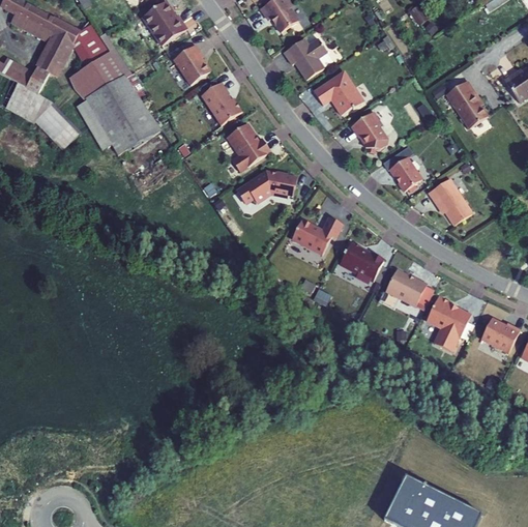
[(74,87),(84,98),(75,104),(100,148),(111,142),(117,153),(159,128),(153,117),(125,77),(98,35),(88,19),(79,31),(21,0),(1,0),(0,2),(0,5),(13,12),(9,20),(22,26),(21,28),(28,31),(29,30),(49,40),(39,58),(58,68),(71,44),(84,66),(67,79),(74,87)]
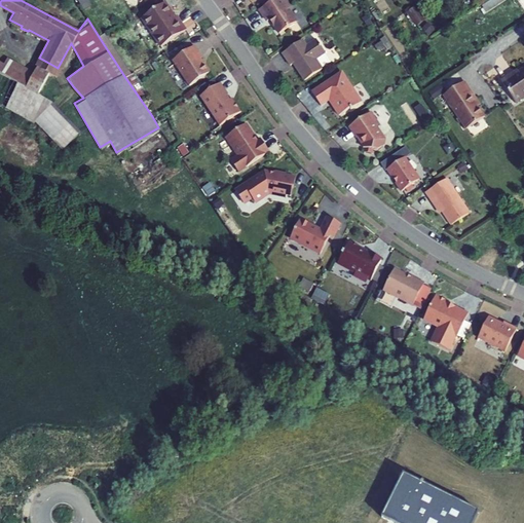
[(163,0),(140,15),(159,43),(184,27),(175,12),(173,14),(163,0)]
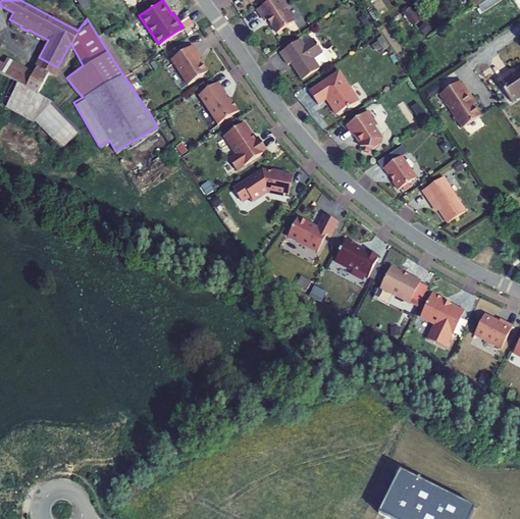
[(286,3),(283,0),(267,0),(256,7),(263,18),(266,17),(275,31),(293,19),(284,7),(286,3)]
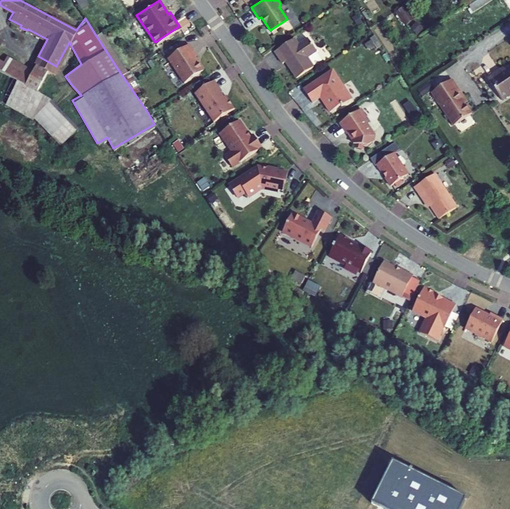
[(472,0),(466,4),(470,11),(486,0),(472,0)]
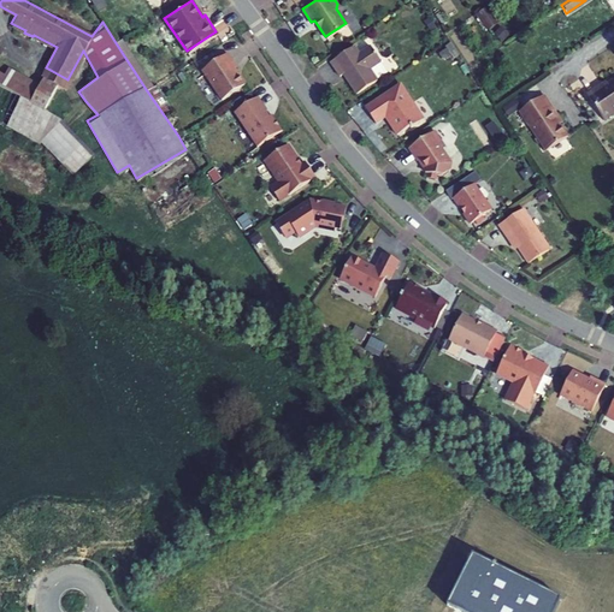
[(489,27),(500,18),(488,3),(477,11),(489,27)]
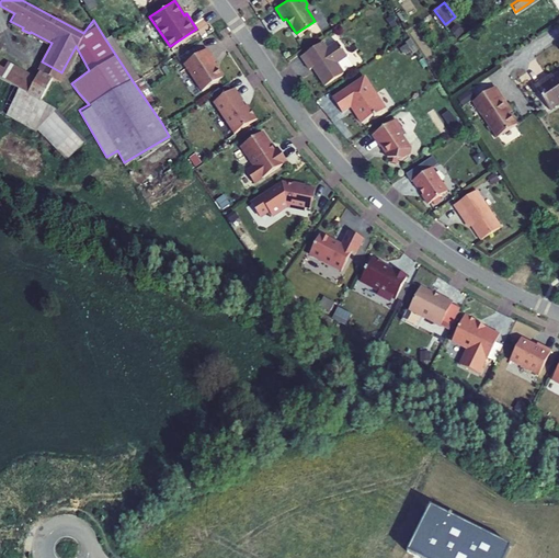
[(352,64),(337,40),(326,46),(321,40),(299,54),(308,67),(314,64),(315,67),(314,68),(323,83),(342,71),(342,70),(352,64)]
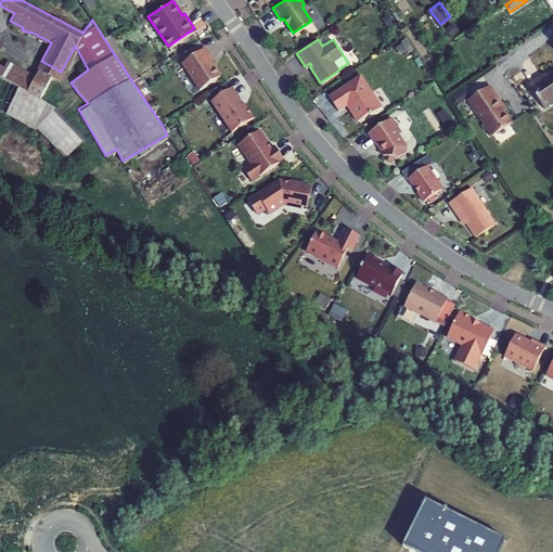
[(203,46),(180,61),(198,88),(219,74),(209,60),(210,58),(203,46)]
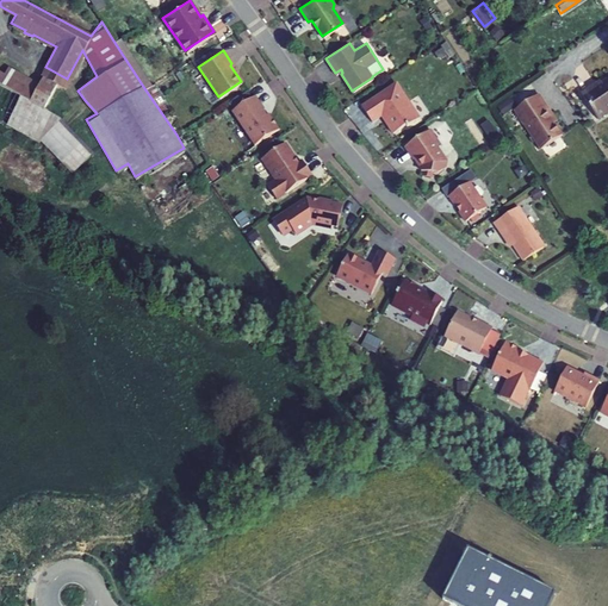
[(67,79),(45,67),(41,75),(54,82),(63,87),(67,79)]
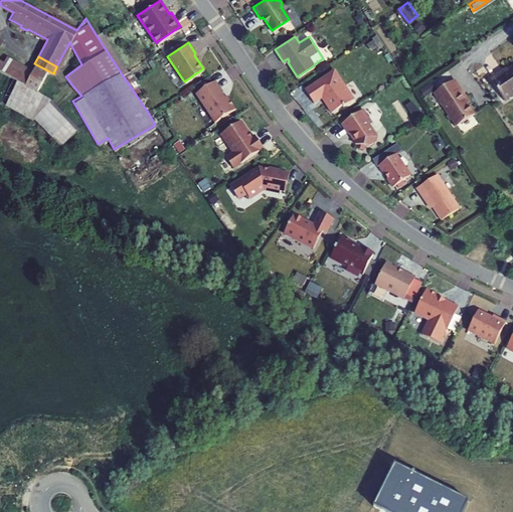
[(497,70),(488,76),(503,99),(512,91),(512,62),(499,73),(497,70)]
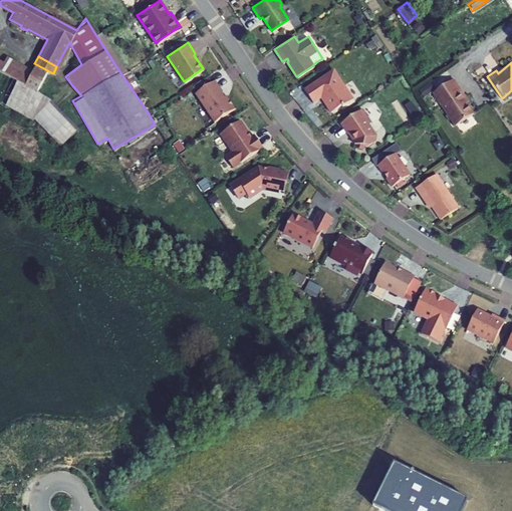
[(33,116),(59,144),(77,126),(50,98),(64,85),(54,74),(45,69),(34,63),(23,83),(0,70),(0,99),(32,117),(33,116)]
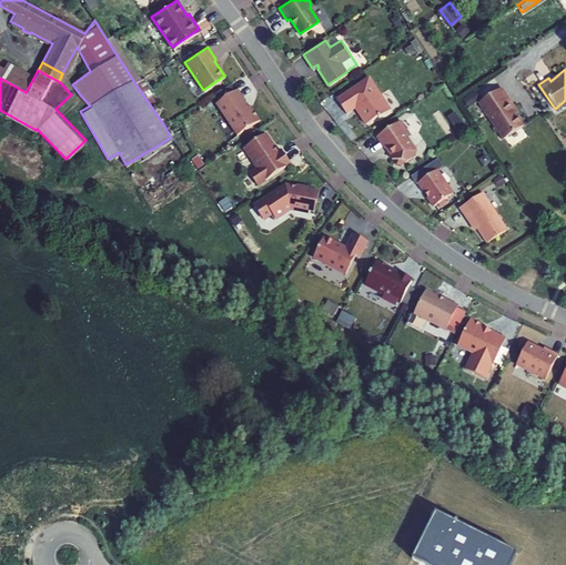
[(388,108),(366,76),(334,97),(344,111),(353,106),(364,122),(376,114),(376,115),(388,108)]
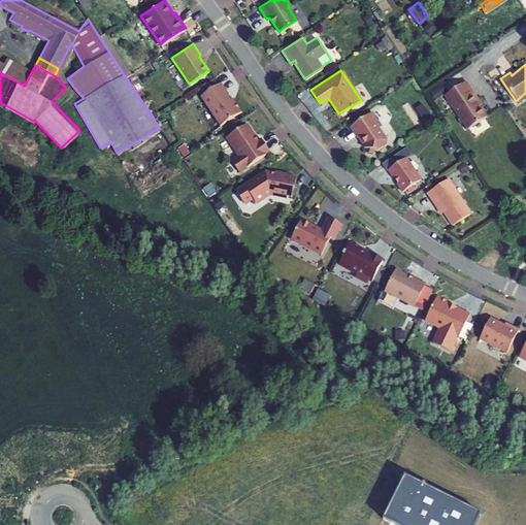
[(206,90),(217,83),(212,76),(202,84),(206,90)]
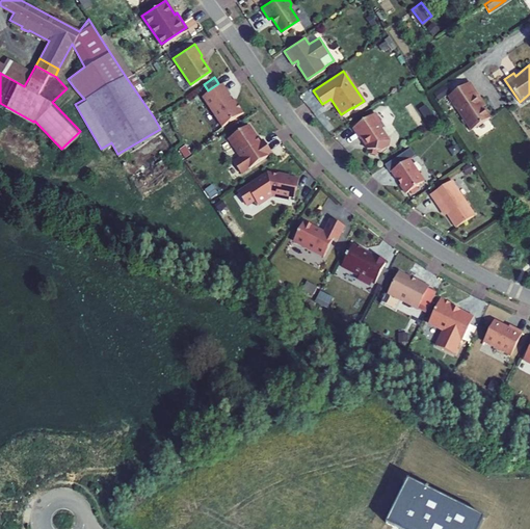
[(468,80),(447,94),(470,128),(488,115),(474,95),(477,93),(468,80)]
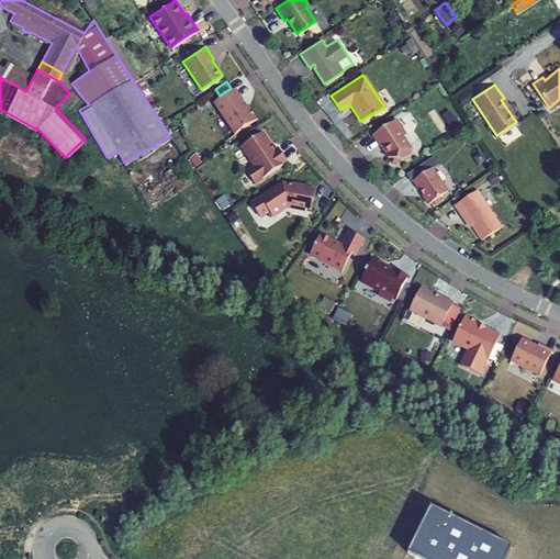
[(215,98),(212,100),(233,132),(256,116),(246,102),(244,104),(232,87),(231,88),(220,96),(215,98)]
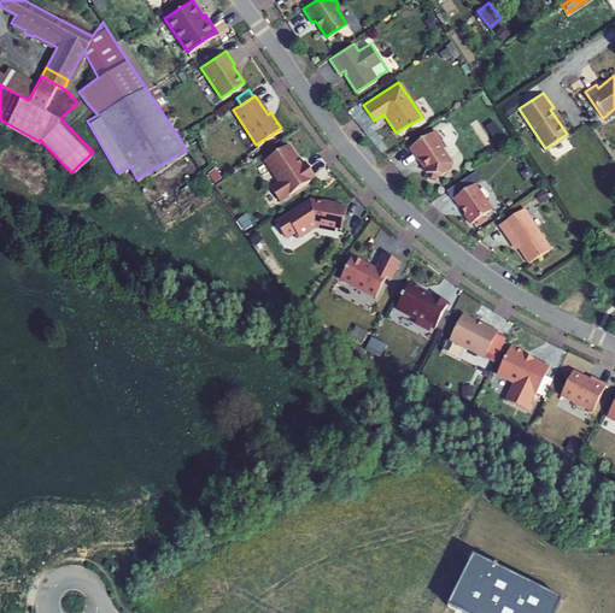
[(444,142),(434,128),(408,145),(417,158),(420,157),(425,165),(425,170),(426,170),(426,175),(435,177),(437,172),(441,174),(447,169),(449,160),(439,146),(444,142)]
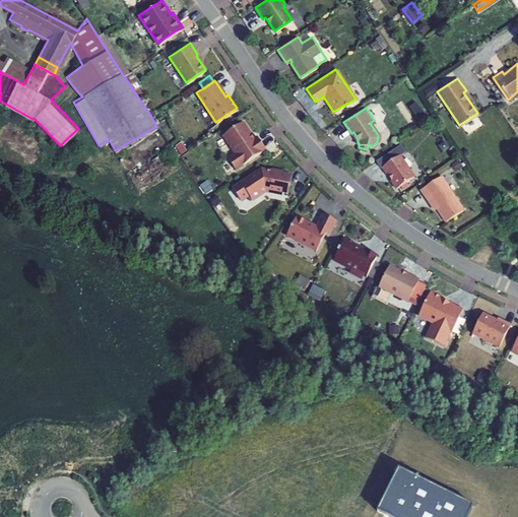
[(242,120),(221,133),(234,151),(227,156),(234,168),(264,147),(256,134),(253,136),(242,120)]
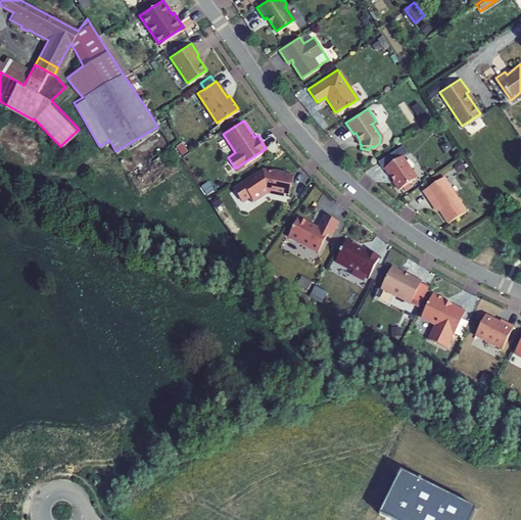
[(383,166),(397,188),(416,176),(400,154),(383,166)]
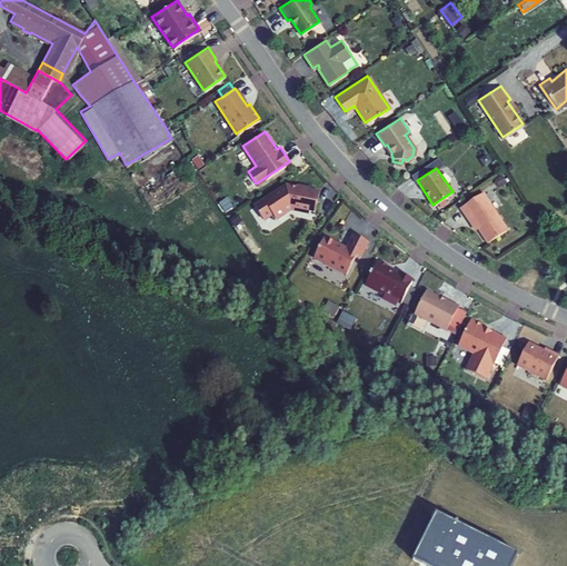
[(295,185),(285,182),(252,204),(260,216),(264,217),(270,212),(272,215),(276,216),(288,207),(307,211),(307,208),(312,209),(317,190),(307,188),(308,187),(296,184),(295,185)]
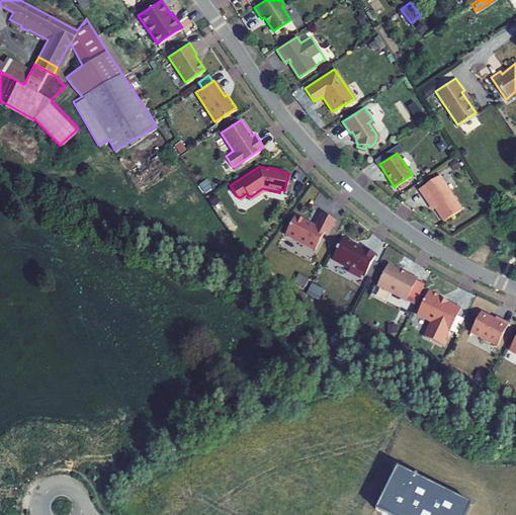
[(461,206),(438,173),(418,187),(422,194),(425,192),(442,220),(461,206)]
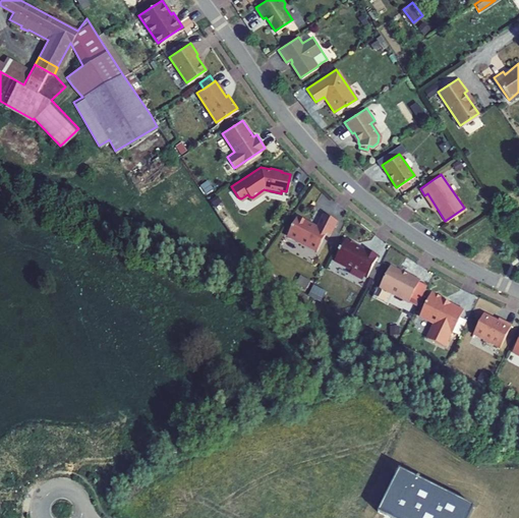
[(285,233),(315,249),(325,231),(329,232),(336,219),(323,212),(314,227),(305,222),(306,221),(295,215),(285,233)]
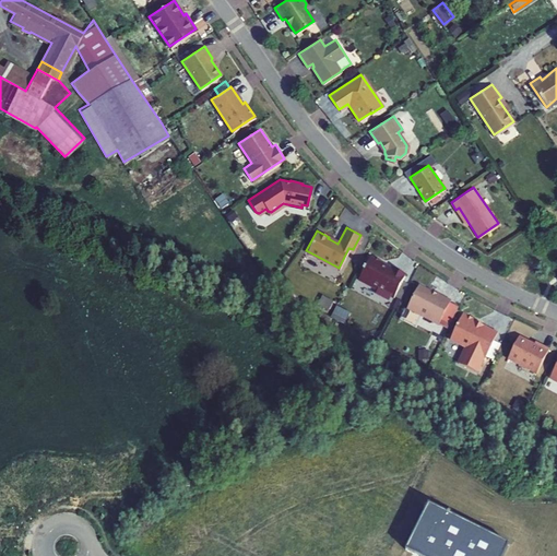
[(392,295),(404,272),(391,265),(391,267),(378,260),(379,258),(371,253),(370,256),(368,255),(357,276),(376,286),(378,292),(383,295),(389,293),(392,295)]
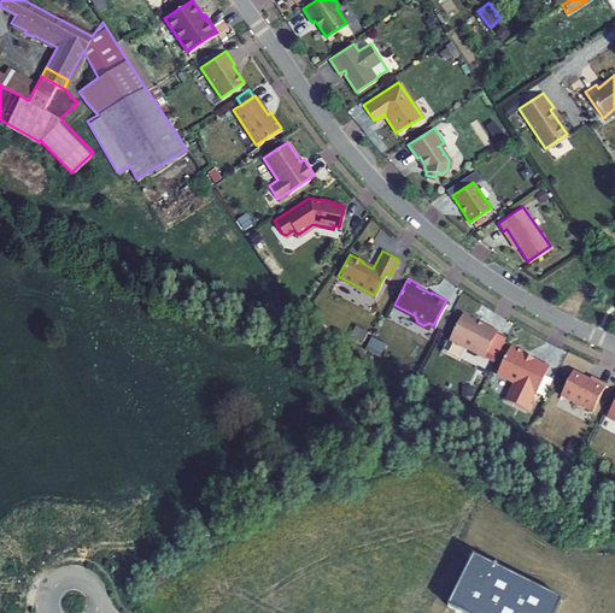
[(461,312),(447,337),(482,355),(485,351),(495,331),(496,329),(481,320),(480,323),(461,312)]
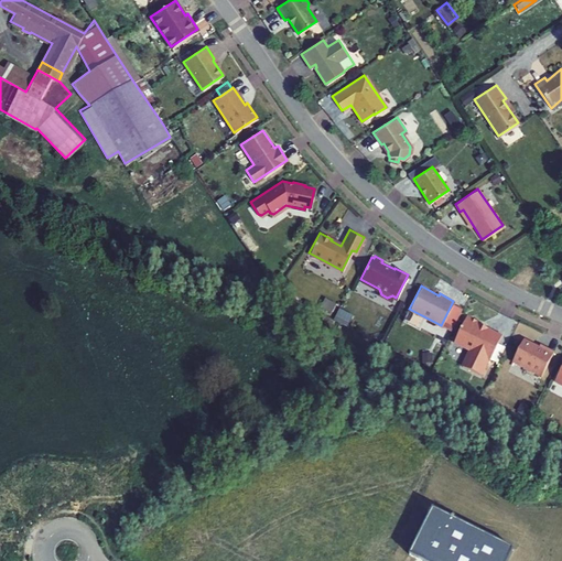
[(503,328),(507,321),(490,313),(489,315),(484,312),(486,308),(472,301),(458,327),(475,335),(466,351),(485,360),(493,344),(495,345),(495,344),(497,338),(503,328)]
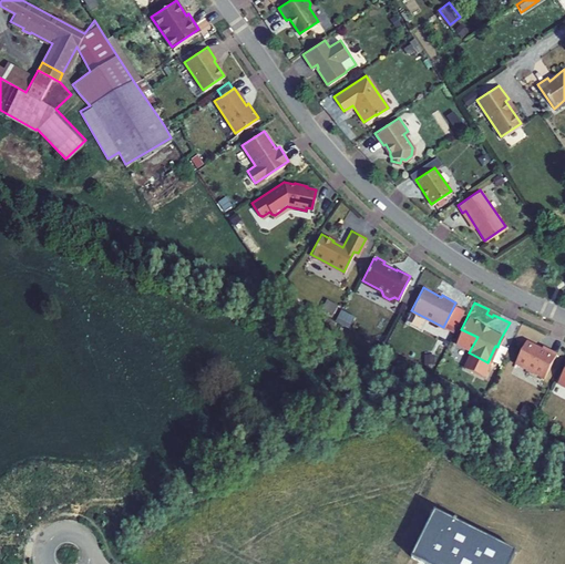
[(454,305),(445,322),(454,327),(463,309),(454,305)]
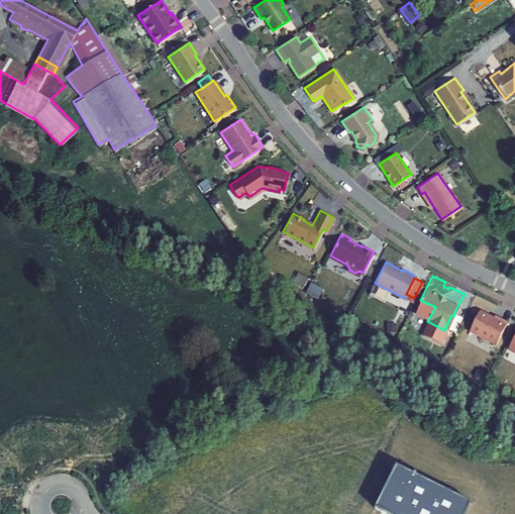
[(460,301),(455,310),(462,314),(468,305),(460,301)]
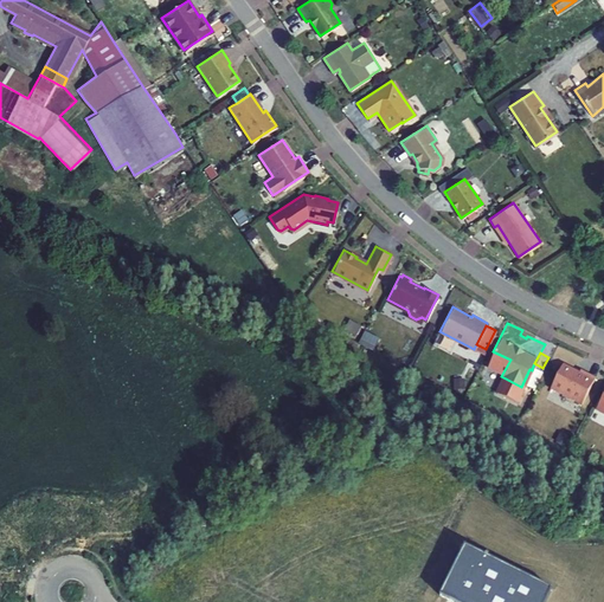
[(548,384),(580,401),(593,375),(579,367),(578,369),(561,361),(548,384)]
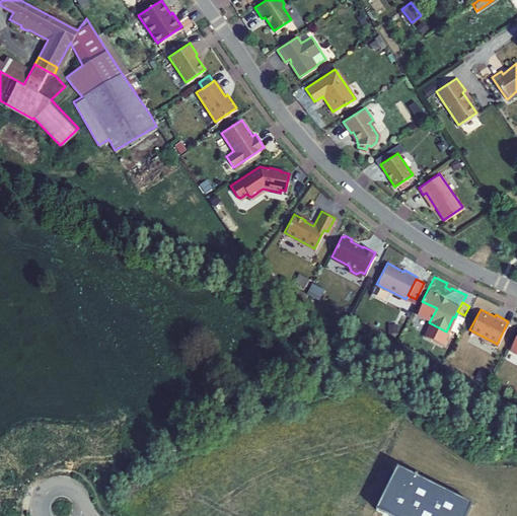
[(396,467),(375,508),(389,515),(462,515),(468,504),(396,467)]
